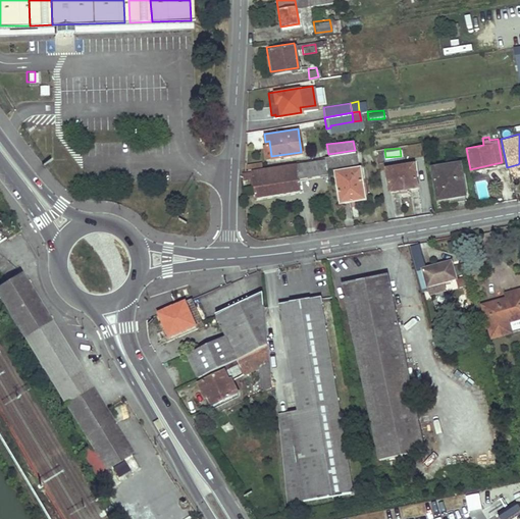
[(356,161),(355,150),(328,154),(324,155),(324,156),(325,166),(356,161)]
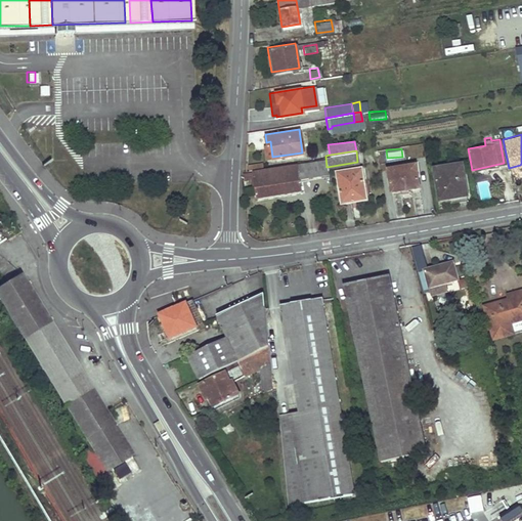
[(304,176),(328,172),(327,167),(325,157),(242,171),(243,178),(252,177),(255,197),(300,188),(298,177),(297,171),(303,171),(304,176)]
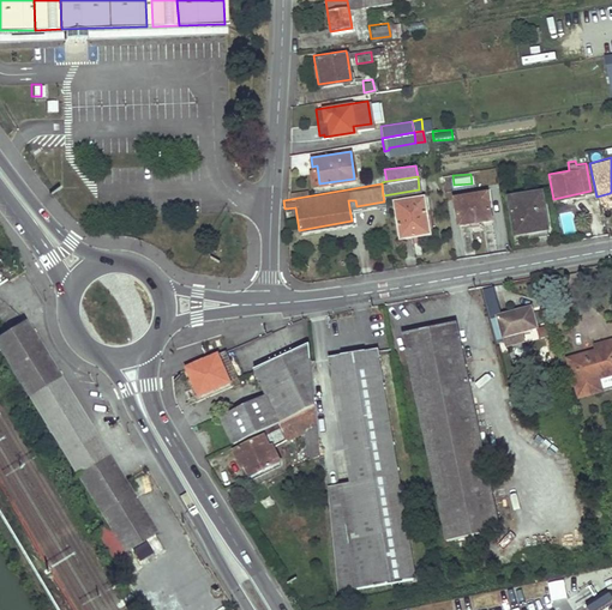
[(546,227),(541,189),(508,195),(514,231),(526,230),(546,227)]
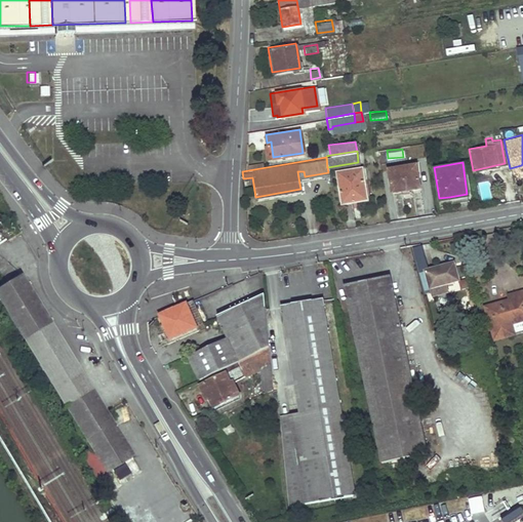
[(418,186),(415,163),(387,167),(391,191),(400,189),(410,187),(418,186)]
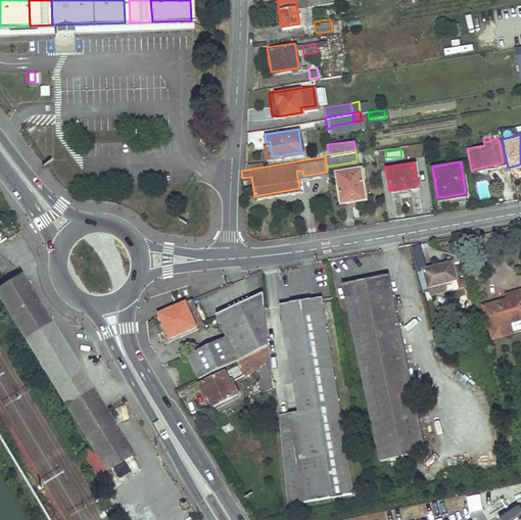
[(364,193),(360,167),(334,171),(338,202),(349,200),(349,196),(364,193)]
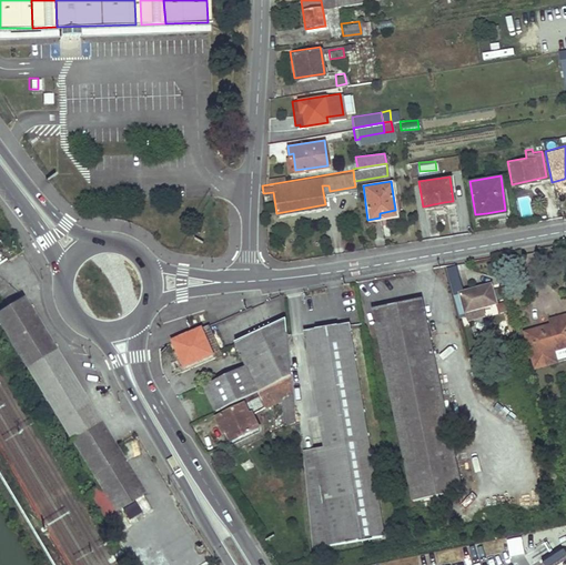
[(506,215),(505,210),(486,213),(486,219),(506,215)]
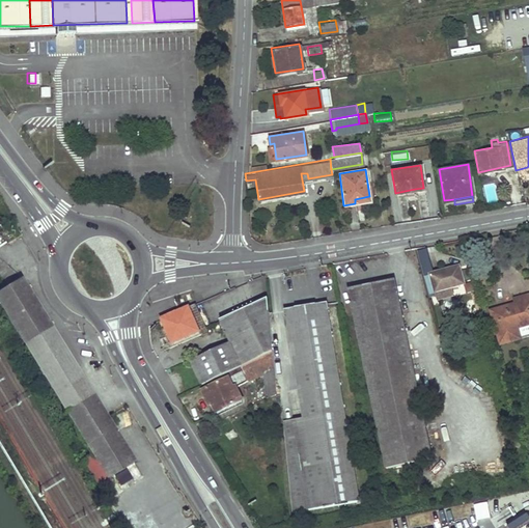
[(266,228),(265,217),(259,218),(258,214),(253,216),(256,229),(266,228)]
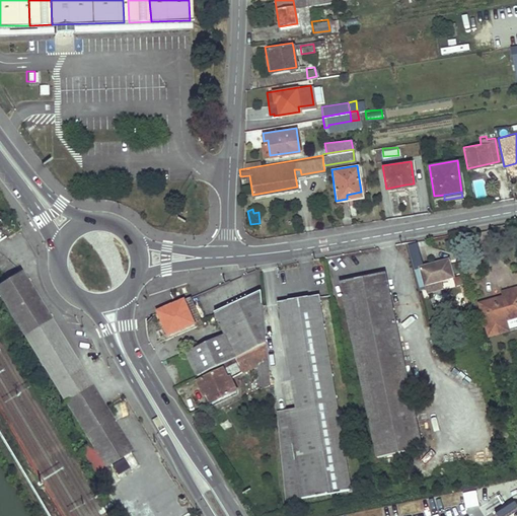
[(417,239),(408,240),(414,266),(420,265),(423,264),(417,239)]
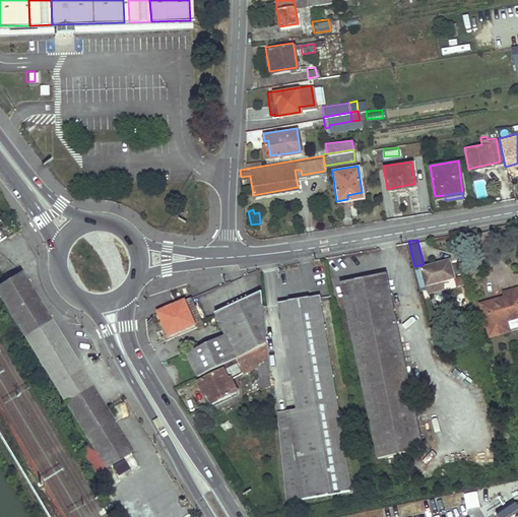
[(453,276),(449,258),(424,264),(421,265),(425,283),(453,276)]
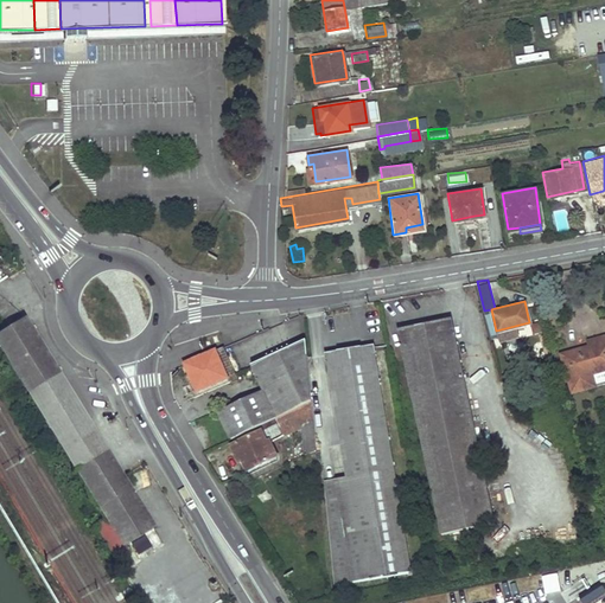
[(24,316),(0,331),(0,345),(18,374),(48,423),(71,462),(101,511),(104,515),(93,524),(108,551),(121,543),(121,544),(152,525),(125,480),(120,474),(82,411),(51,361),(24,316)]
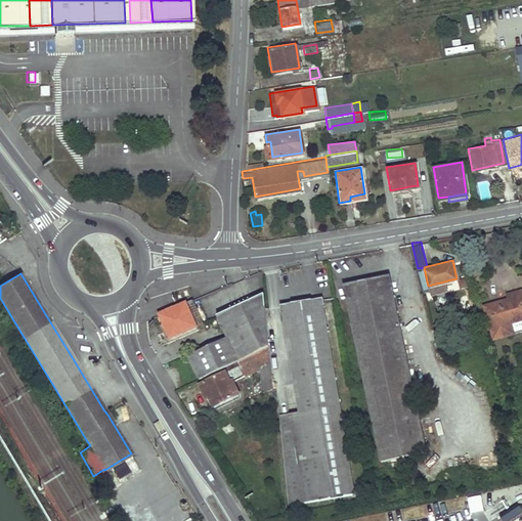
[(424,450),(388,273),(342,284),(379,460),(424,450)]
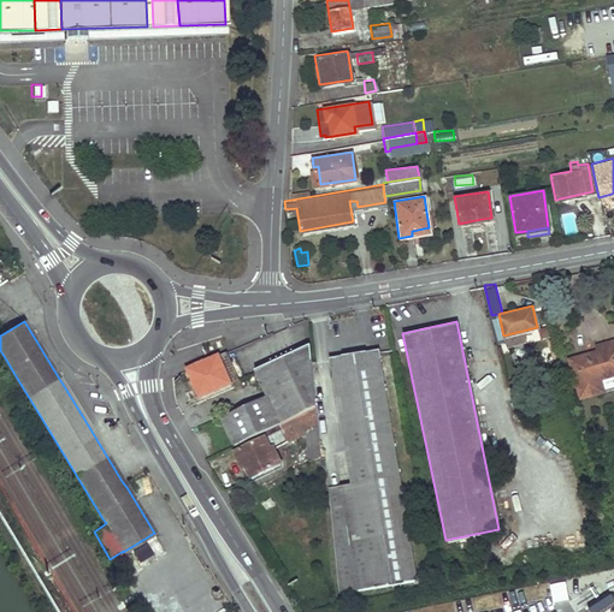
[(613,372),(613,338),(601,342),(603,348),(596,350),(568,357),(579,396),(602,390),(598,378),(613,372)]
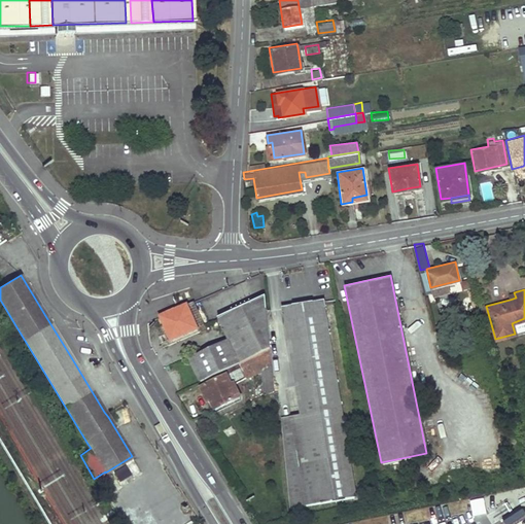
[(269,346),(265,294),(218,316),(225,332),(229,338),(216,343),(188,356),(199,380),(224,368),(237,361),(269,346)]
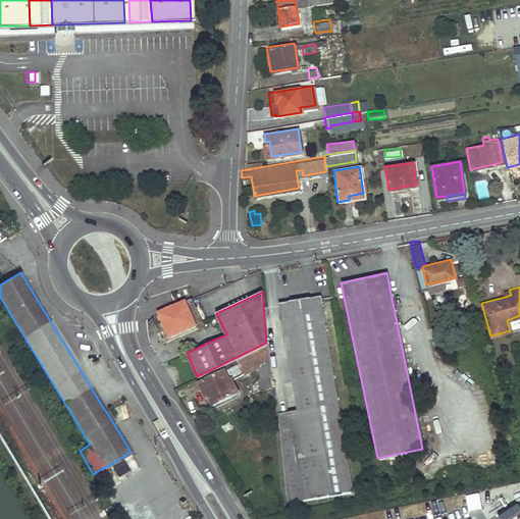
[(352,490),(319,296),(279,303),(297,409),(287,411),(287,412),(278,413),(286,502),(352,490)]
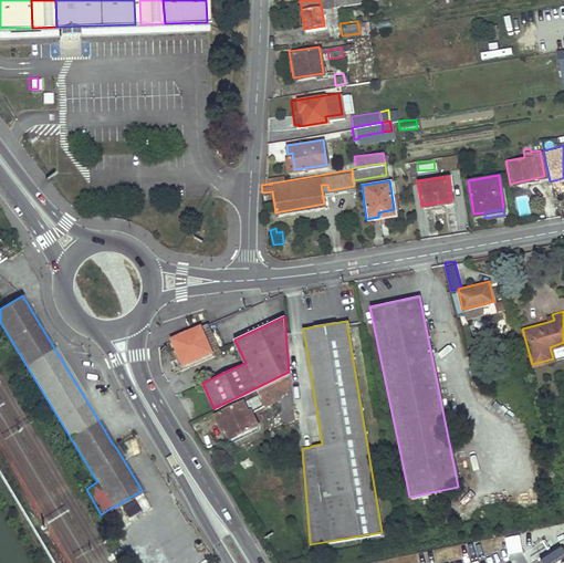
[(220,351),(208,322),(200,325),(210,351),(212,354),(220,351)]
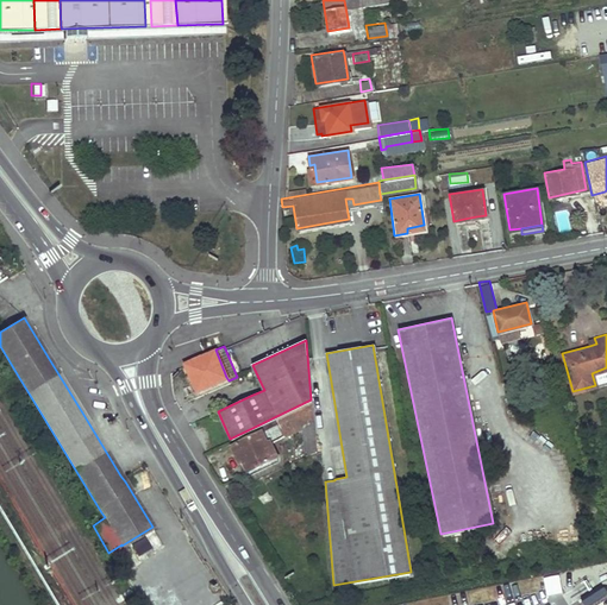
[(226,377),(216,350),(183,363),(196,390),(226,377)]
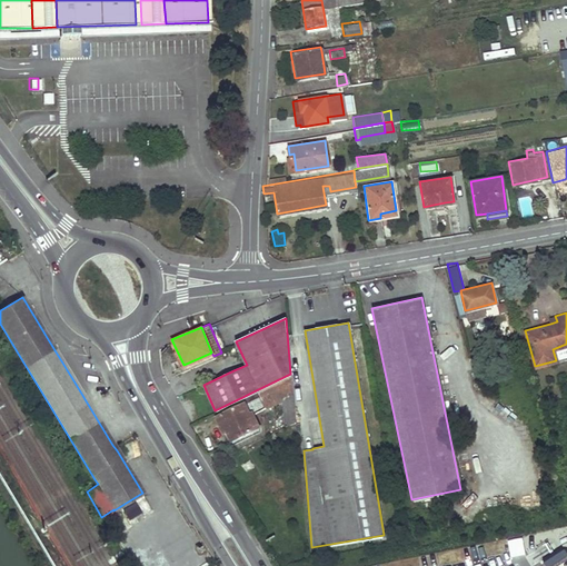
[(566,356),(566,344),(553,349),(556,360),(566,356)]
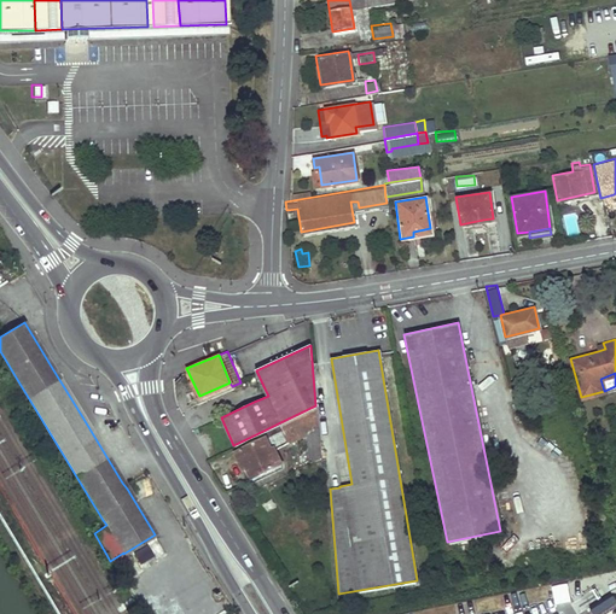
[(268,396),(265,389),(251,395),(254,402),(268,396)]
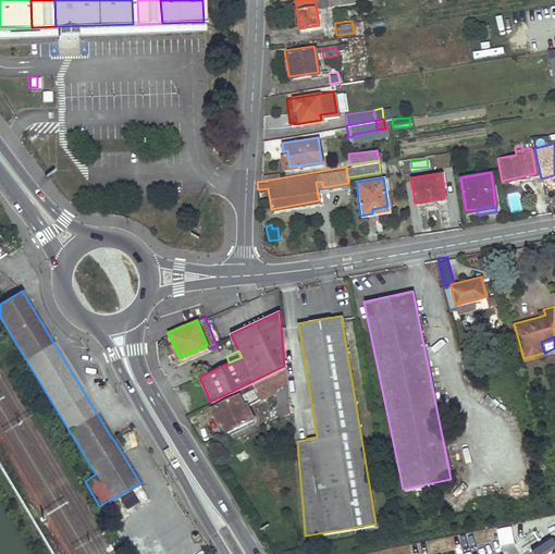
[(288,409),(284,366),(250,382),(257,397),(274,390),(276,416),(288,409)]
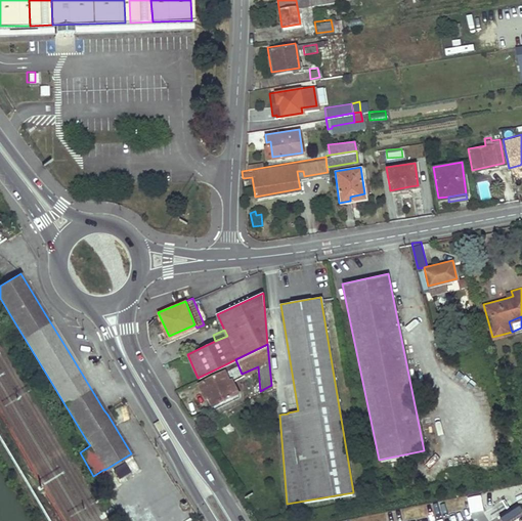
[(242,374),(235,359),(223,365),(225,370),(229,380),(242,374)]
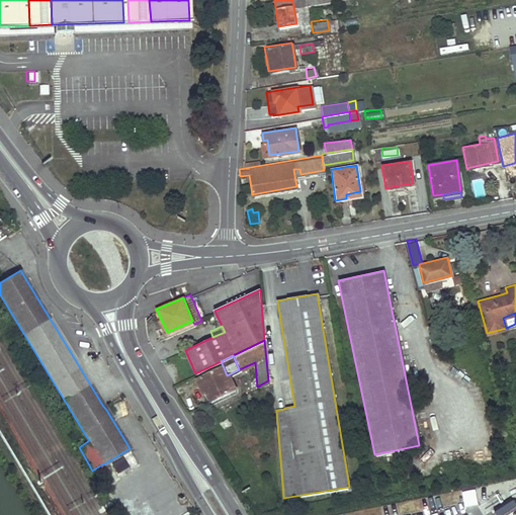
[(227,375),(223,365),(195,378),(200,389),(202,388),(204,392),(209,401),(234,390),(227,375)]
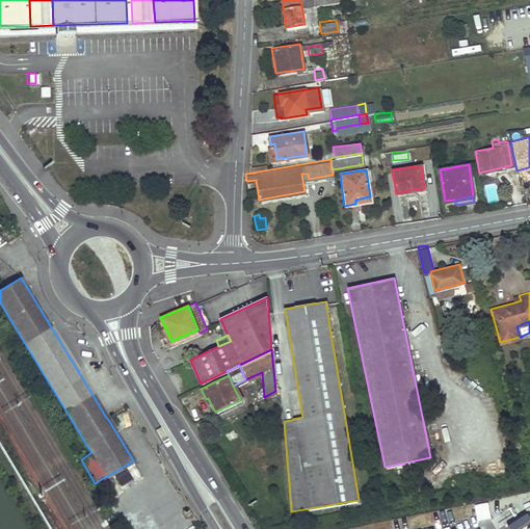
[(246,390),(247,399),(257,398),(256,389),(246,390)]
